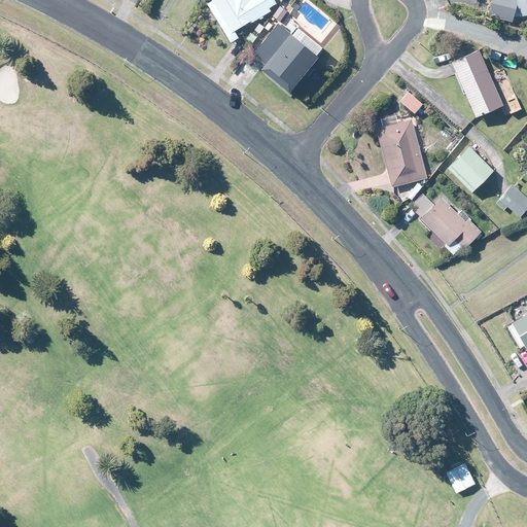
[(252,23),(264,16),(272,11),(270,8),(278,4),(275,0),(212,0),(213,1),(208,4),(217,19),(232,43),(233,42),(240,38),(236,31),(252,22),(252,23)]
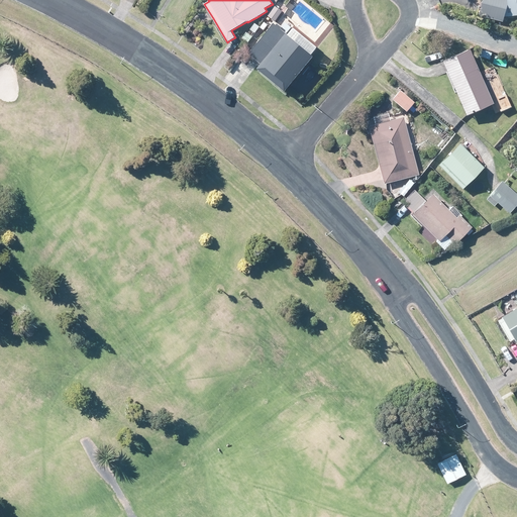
[(514,14),(516,14),(516,0),(483,0),(481,13),(480,16),(503,21),(504,16),(514,15),(514,14)]
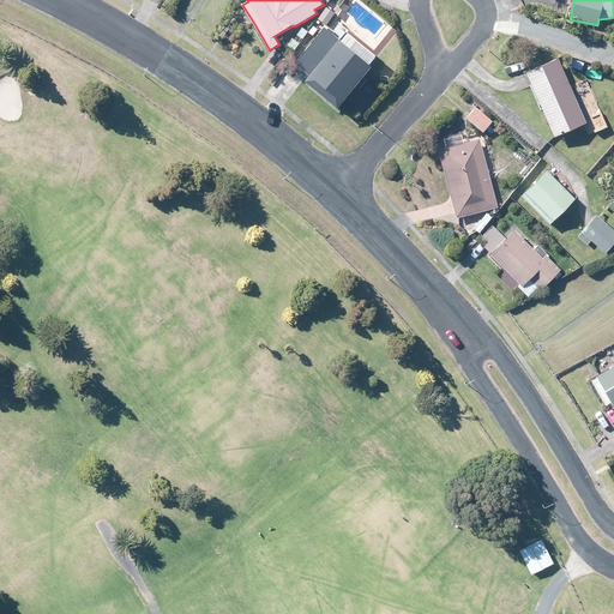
[(327,7),(319,18),(326,24),(335,13),(327,7)]
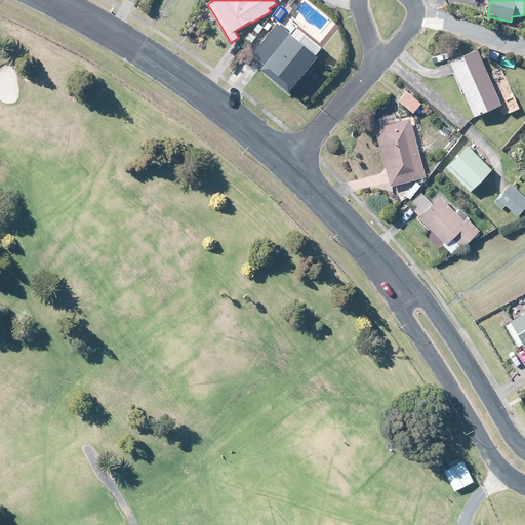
[(292,35),(280,26),(278,24),(266,40),(255,51),(253,54),(255,56),(267,66),(263,71),(290,93),(295,87),(319,57),(316,55),(321,48),(313,42),(297,29),(292,35)]
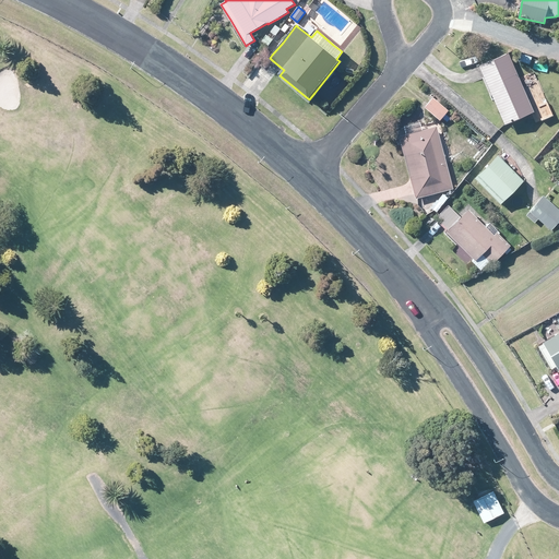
[(530,63),(532,57),(519,52),(515,59),(530,63)]
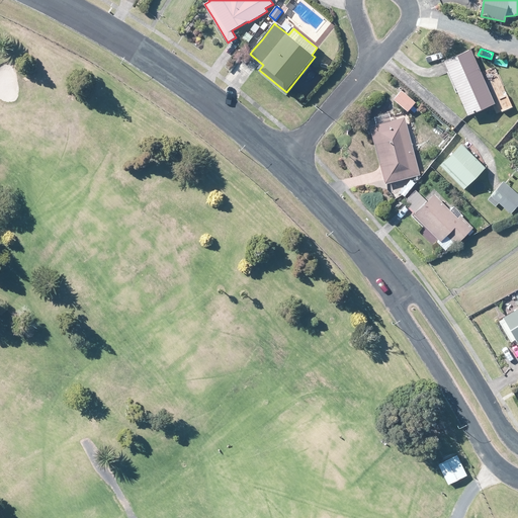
[(495,104),(485,81),(471,51),(445,62),(448,69),(468,115),(491,106),(495,104)]
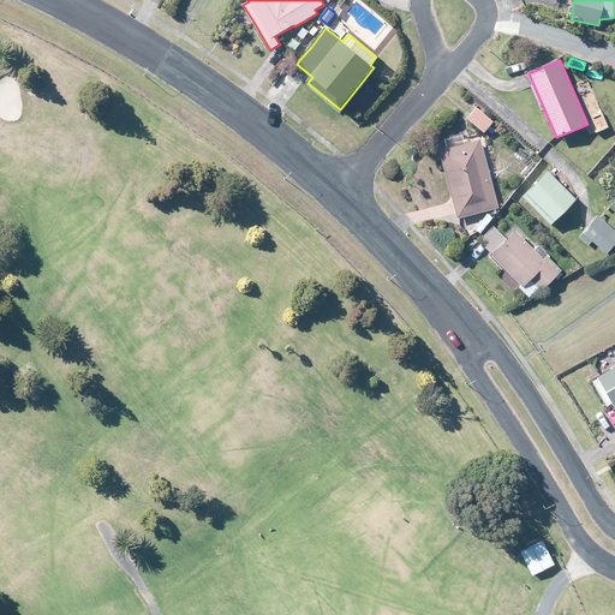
[(469,118),(485,132),(494,121),(477,108),(476,109),(471,117),(469,118)]
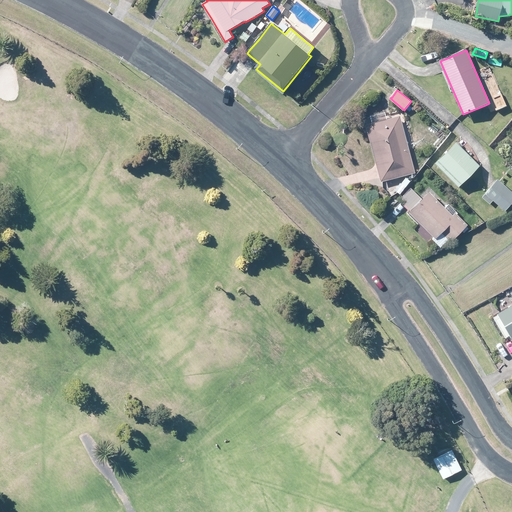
[(381,182),(415,173),(401,116),(366,125),(376,163),(381,182)]
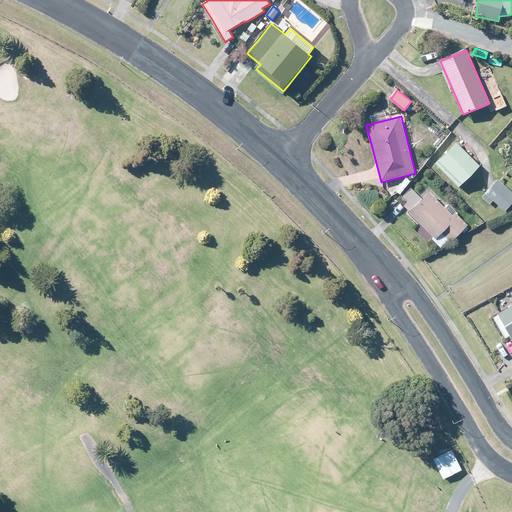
[(480,167),(467,153),(457,143),(436,164),(459,187),(460,187),(463,183),(475,172),(480,167)]
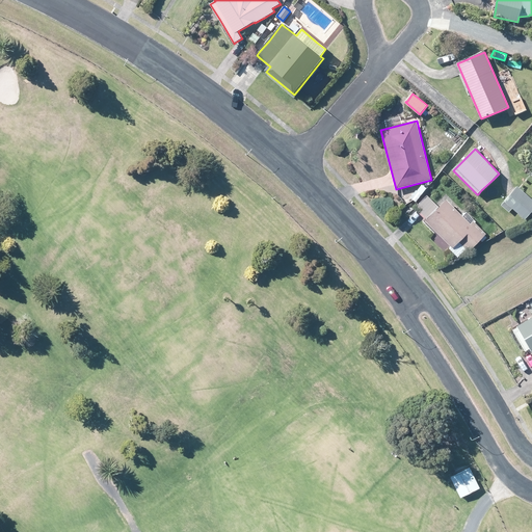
[(417,202),(427,188),(422,184),(417,191),(416,190),(411,196),(417,202)]
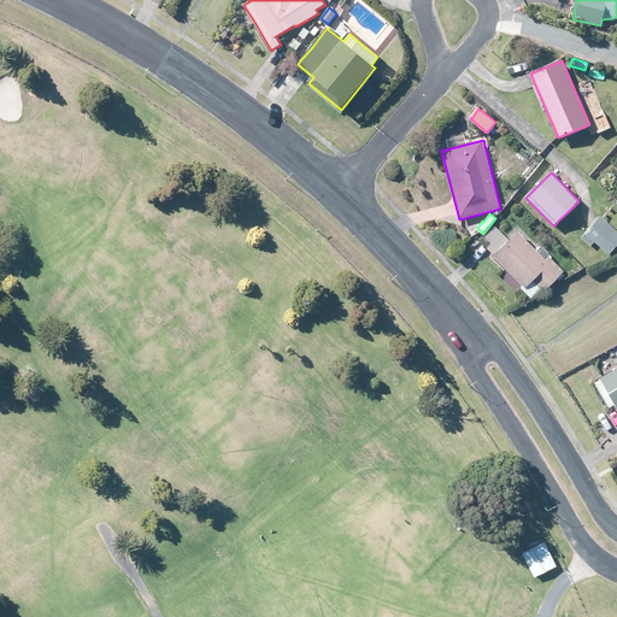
[(586,234),(609,254),(616,245),(616,230),(600,216),(598,219),(591,228),(586,234)]
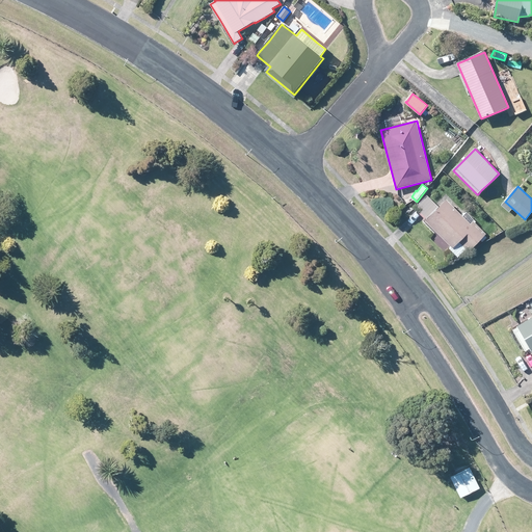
[(440,208),(435,204),(427,195),(416,208),(428,219),(426,221),(452,246),(450,248),(458,257),(467,248),(470,251),(480,240),(485,235),(486,234),(474,221),(471,224),(446,201),(440,208)]
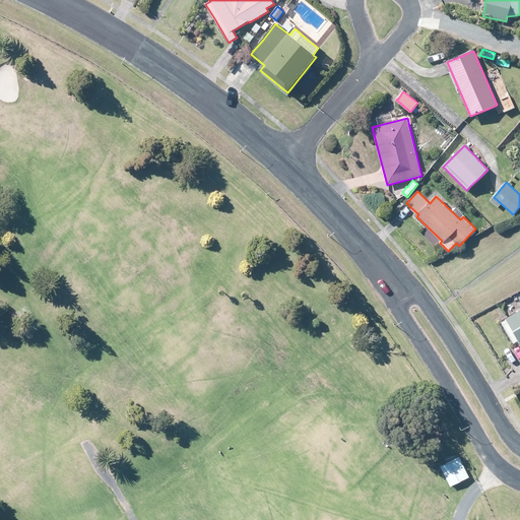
[(519,310),(509,317),(506,319),(506,320),(519,340),(519,343),(519,310)]
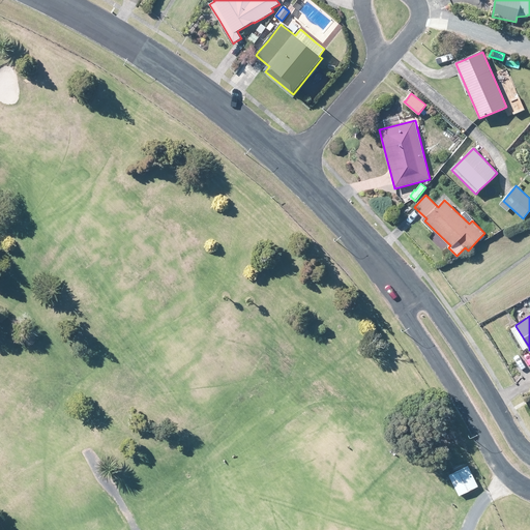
[(450,476),(460,495),(479,486),(469,467),(450,476)]
